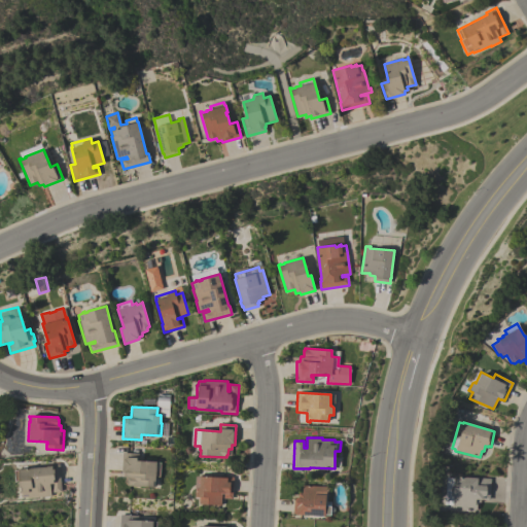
[(123,453),(132,453),(133,450),(138,450),(138,453),(139,453),(138,458),(137,458),(137,460),(156,461),(155,487),(128,486),(128,484),(127,484),(127,477),(125,477),(125,472),(121,472),(123,453)]
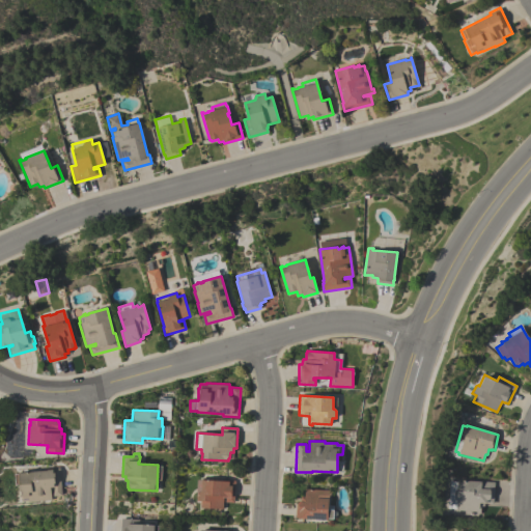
[(62,495),(53,496),(53,490),(51,491),(52,500),(42,501),(42,500),(28,501),(22,501),(22,497),(20,497),(20,495),(21,495),(21,492),(20,492),(19,484),(15,484),(14,474),(19,474),(18,473),(45,470),(45,469),(59,467),(62,495)]
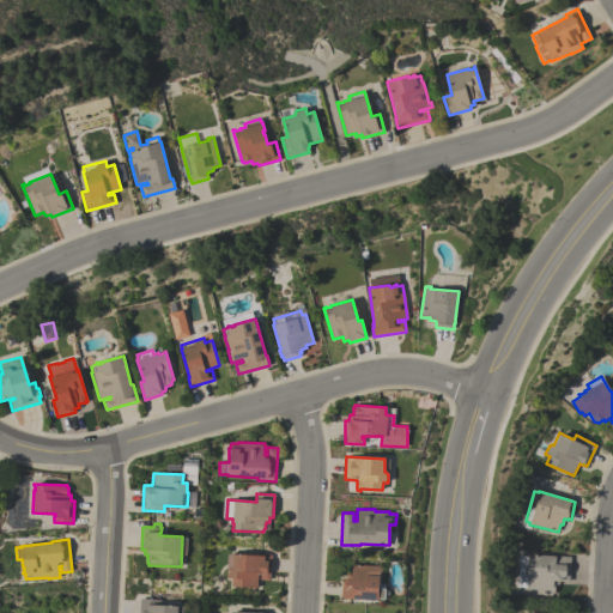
[(254,556),(254,553),(272,554),(271,580),(260,580),(260,574),(258,574),(258,588),(231,586),(232,578),(228,578),(228,569),(226,569),(228,553),(254,556)]
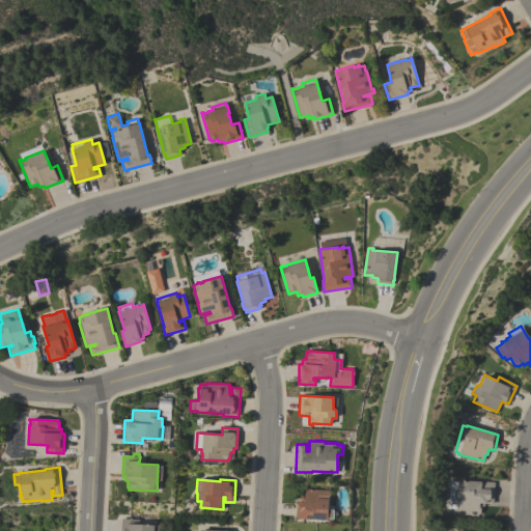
[(493,504),(484,503),(484,506),(480,506),(480,515),(465,514),(465,510),(455,510),(456,500),(454,499),(454,487),(456,487),(457,479),(494,482),(493,504)]
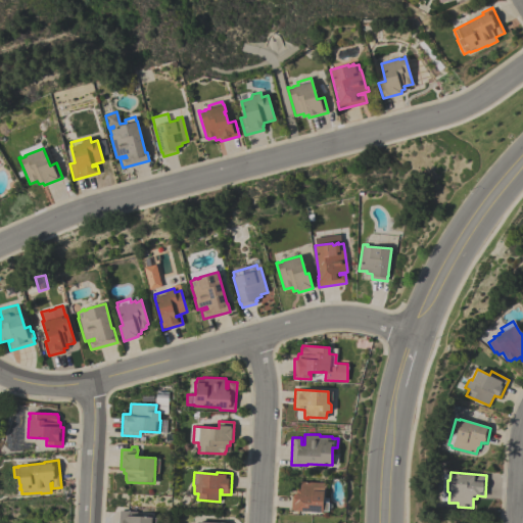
[(294,511),(294,510),(291,510),(292,494),(293,494),(294,493),(295,493),(296,488),(299,488),(300,481),(326,482),(325,487),(324,487),(323,502),(329,503),(328,511),(323,511),(323,512),(294,511)]
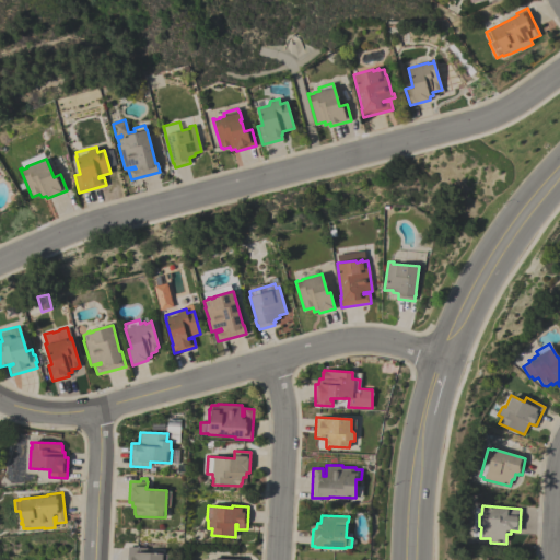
[(127,559),(128,547),(147,548),(147,552),(163,553),(162,559),(127,559)]
